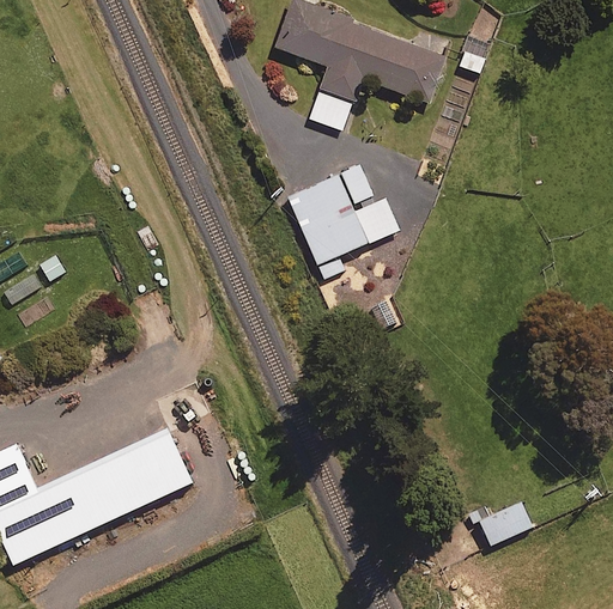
[(331,10),(305,0),(295,0),(278,47),(328,66),(309,116),(341,129),(362,77),(429,103),(447,56),(329,13),(331,10)]
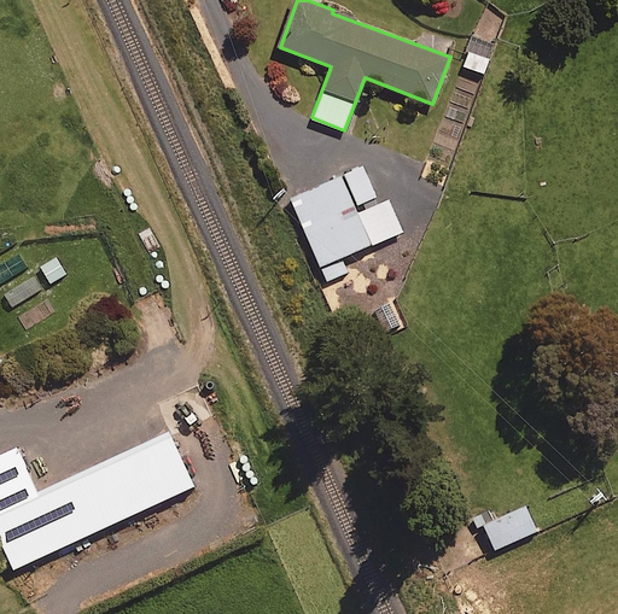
[(490,56),(468,50),(464,69),(484,75),(490,56)]
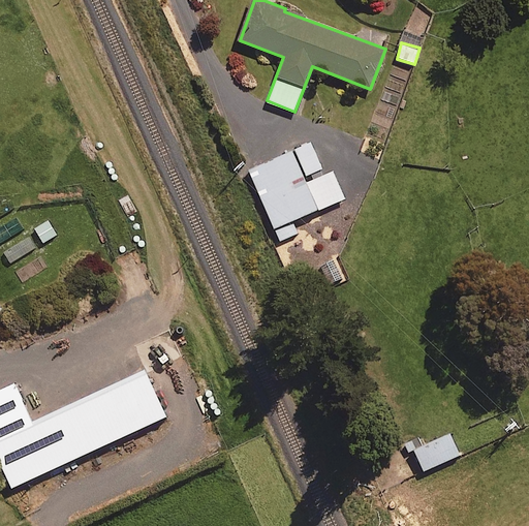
[(306,181),(292,150),(249,168),(279,239),(298,231),(292,220),(344,197),(333,169),(324,173),(311,142),(296,149),(307,175),(309,175),(311,179),(306,181)]
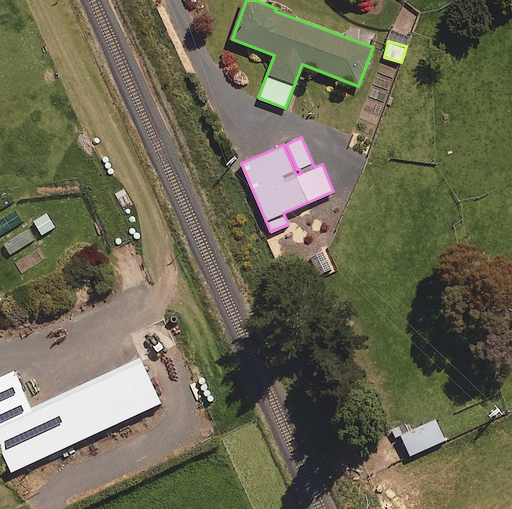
[(160,403),(139,359),(31,409),(13,371),(0,376),(0,448),(10,472),(160,403)]
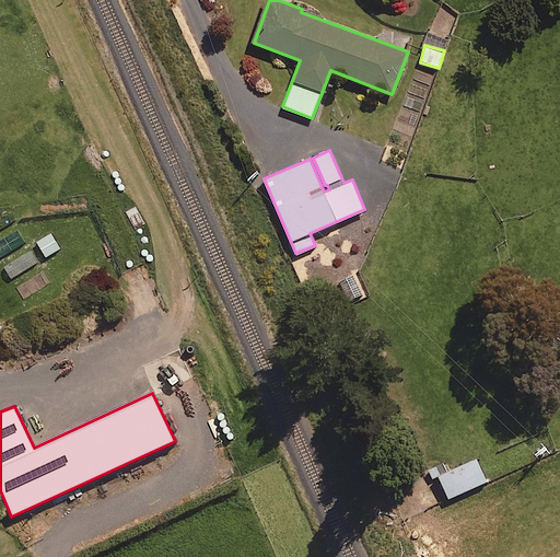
[(476,459),(443,475),(454,497),(487,482),(476,459)]
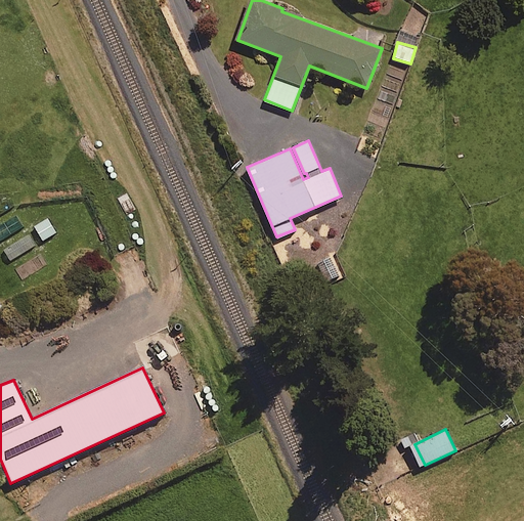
All buildings are outlined.
